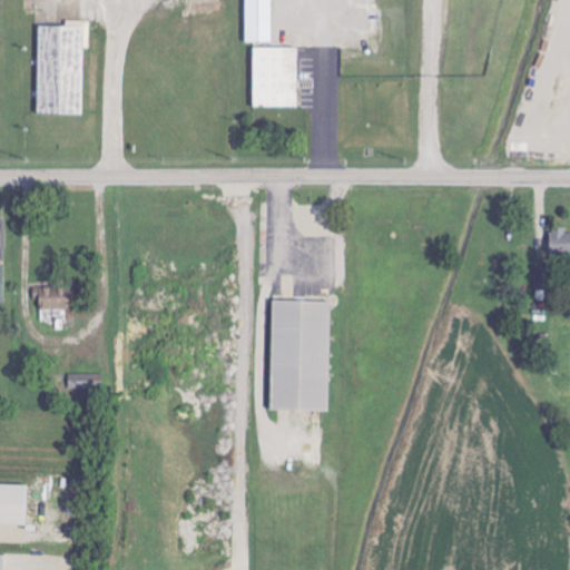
[(245,0),(272,0),(273,42),(246,42),(245,0)]
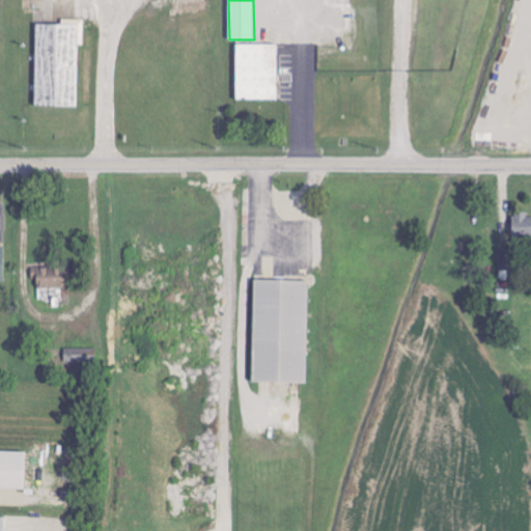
[(35,25),(78,25),(77,105),(35,104),(35,25)]
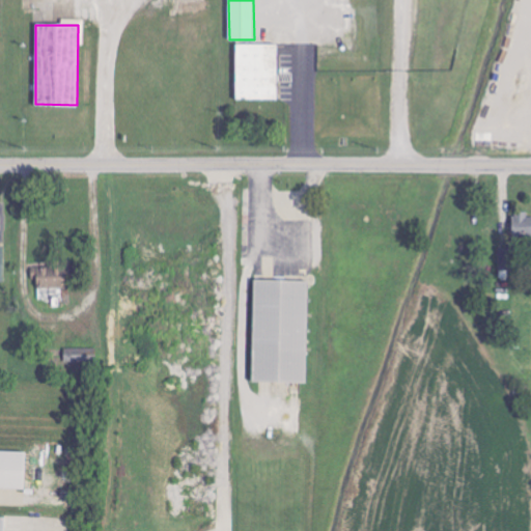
[(236,45),(277,45),(278,100),(236,101),(236,45)]
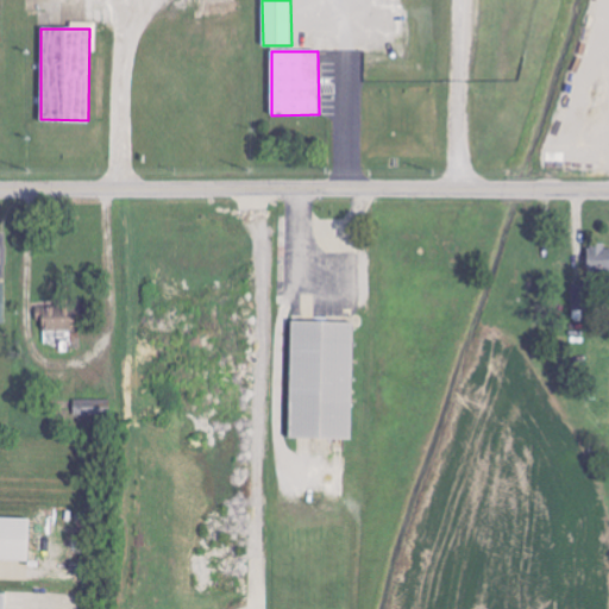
[(608,246),(588,248),(588,275),(608,272),(608,246)]
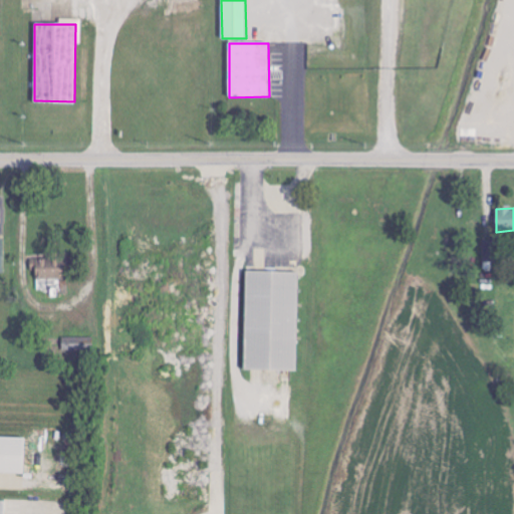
[(483,262),(495,263),(496,241),(484,240),(483,262)]
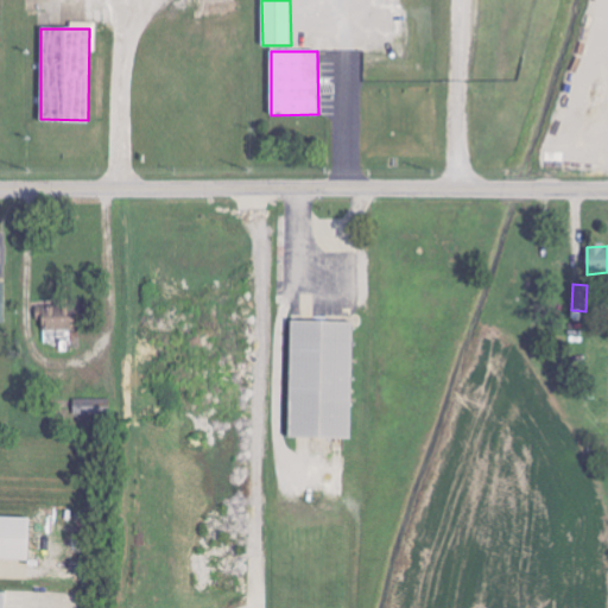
[(39,309),(40,330),(74,329),(73,308),(39,309)]
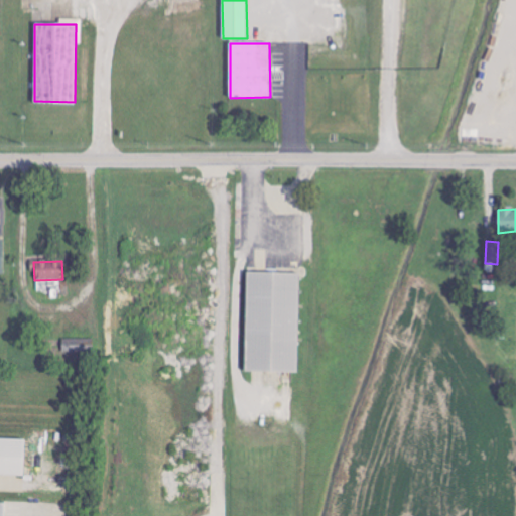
[(299,372),(300,273),(246,272),(245,371),(299,372)]
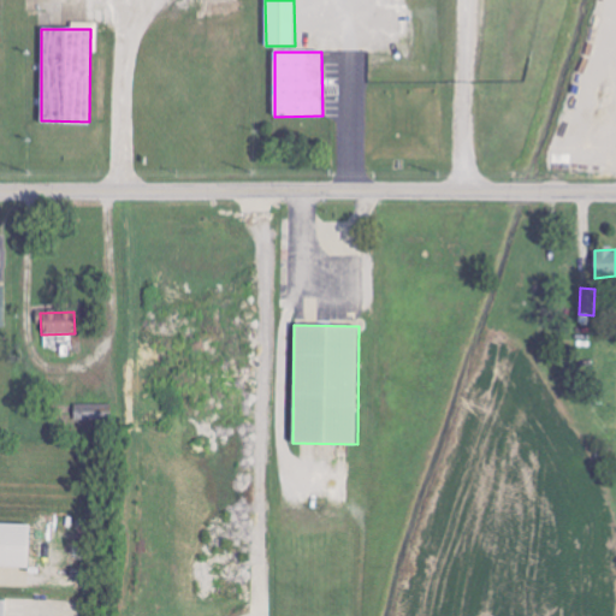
[(75,404),(75,424),(112,421),(111,403),(75,404)]
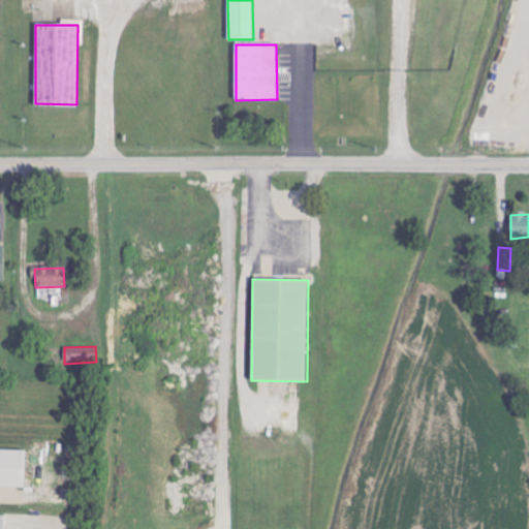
[(25,449),(0,448),(0,486),(24,488),(25,449)]
